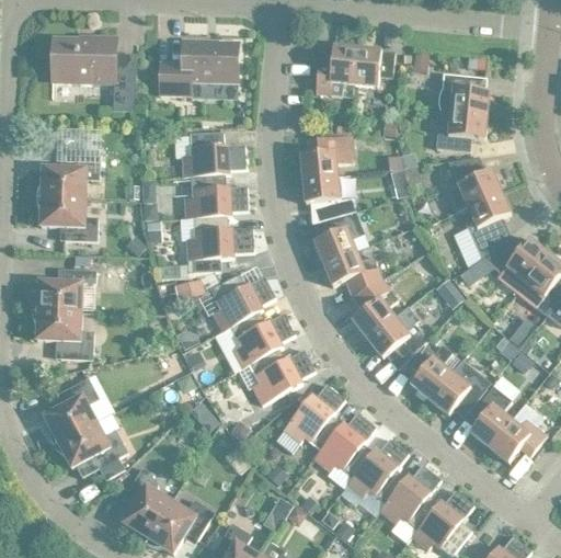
[(135,111),(136,53),(116,52),(116,37),(92,37),(91,40),(81,40),(81,38),(53,38),(52,80),(114,81),(113,110),(135,111)]
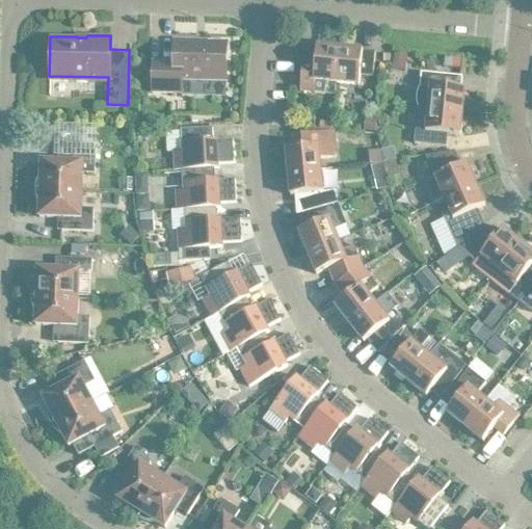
[(194,37),(174,37),(173,59),(152,58),(152,89),(181,90),(181,77),(225,78),(227,40),(222,38),(219,36),(211,36),(208,38),(203,38),(203,42),(194,42),(194,37)]
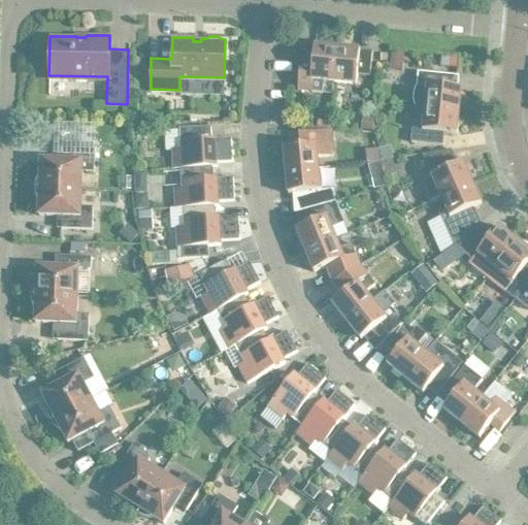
[(323,78),(333,79),(336,45),(314,43),(311,57),(299,56),(296,90),(322,92),(323,78)]
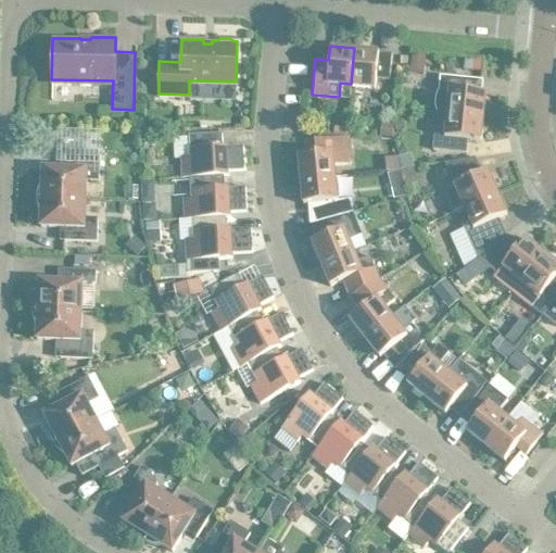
[(354,48),(351,84),(375,86),(376,76),(388,77),(391,51),(354,48)]
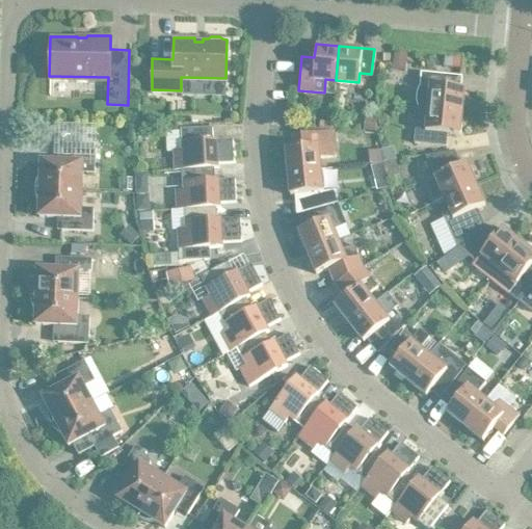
[(393,48),(392,62),(405,63),(406,49),(393,48)]
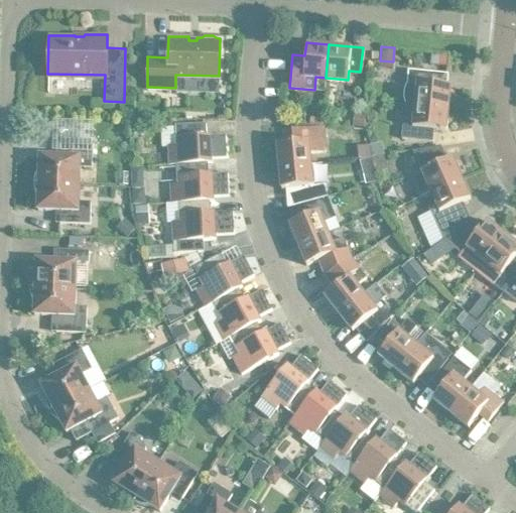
[(437,61),(438,51),(430,50),(429,61),(437,61)]
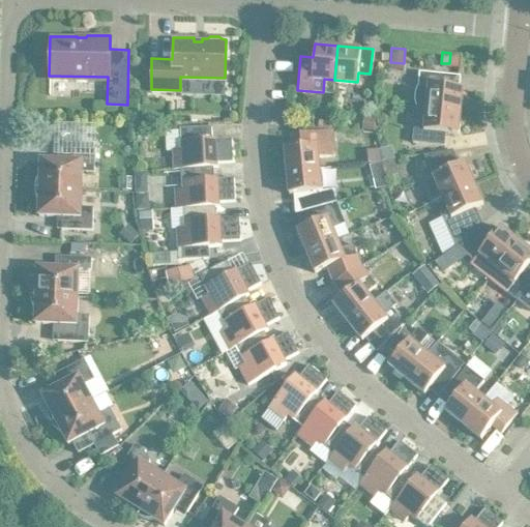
[(414,105),(460,109),(463,86),(450,85),(451,72),(418,69),(417,83),(415,86),(414,89),(414,96),(414,100),(415,104),(414,104),(414,105)]
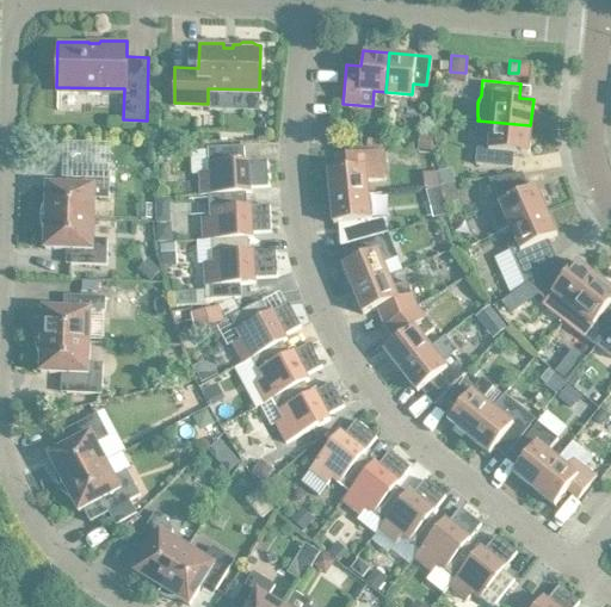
[(475,161),(481,162),(511,165),(513,150),(528,152),(530,125),(477,121),(479,122),(476,125),(475,130),(474,138),(475,142),(476,146),(475,161)]
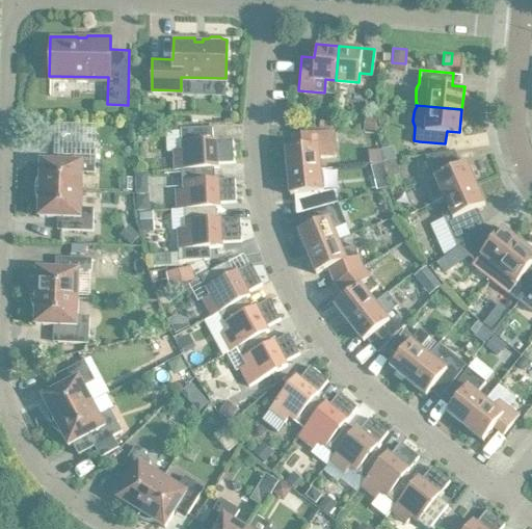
[(363,128),(375,128),(376,115),(364,114),(363,128)]
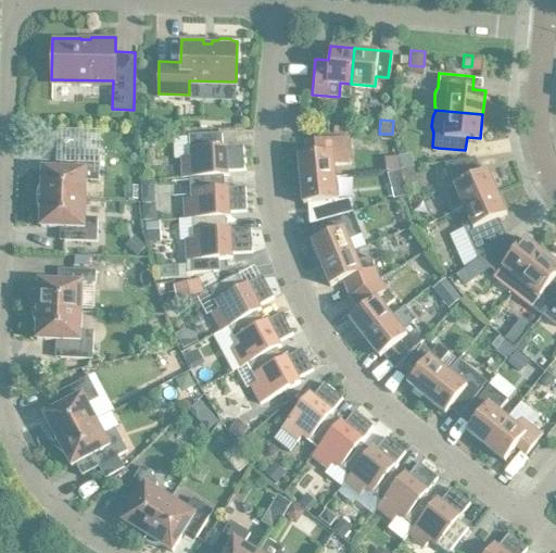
[(181,175),(190,175),(190,174),(223,173),(227,173),(227,168),(243,167),(242,143),(222,145),(220,130),(188,133),(189,154),(180,155),(181,175)]
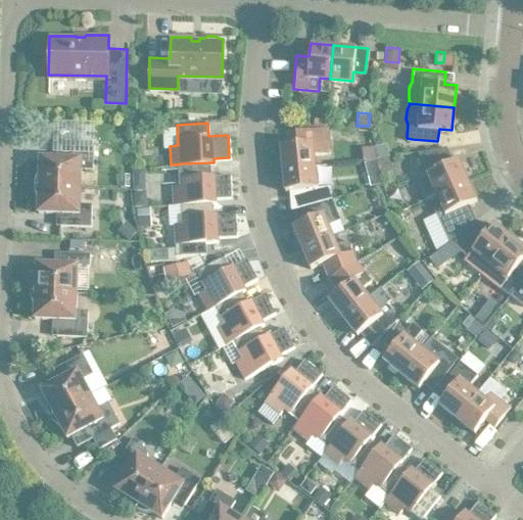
[(282,167),(315,163),(314,153),(329,152),(327,127),(286,130),(288,143),(280,144),(282,167)]
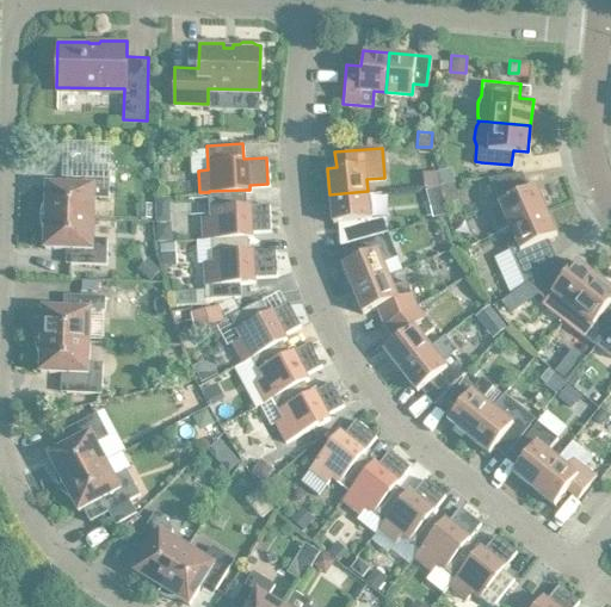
[(39,214),(88,215),(88,194),(107,196),(109,165),(73,163),(73,183),(47,181),(45,198),(44,200),(42,204),(41,209),(39,214)]
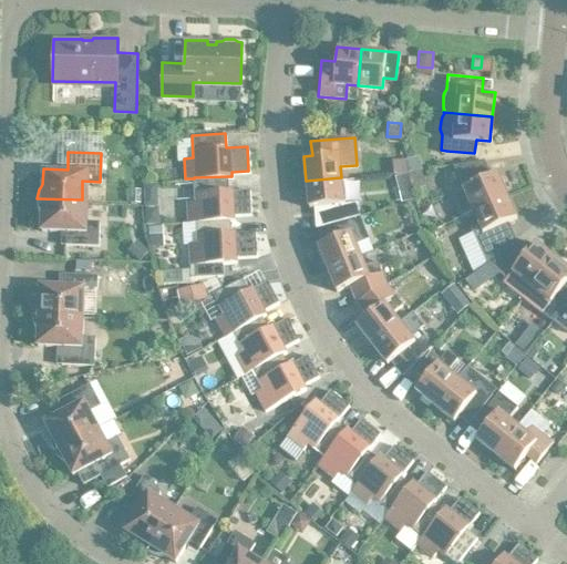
[(392,159),(393,172),(406,171),(405,156),(392,159)]
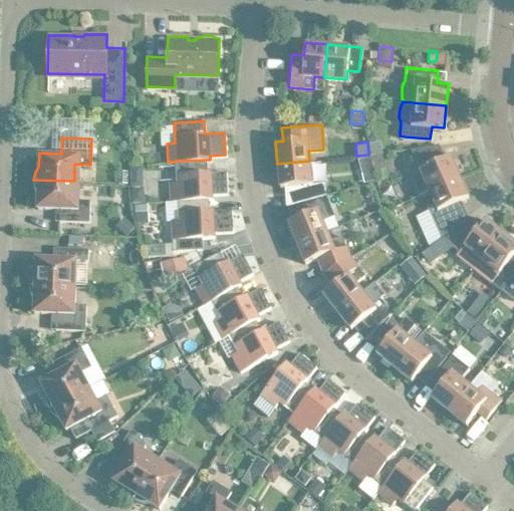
[(421,192),(459,176),(450,155),(441,159),(436,147),(440,146),(440,145),(411,151),(419,169),(408,174),(417,194),(421,192)]
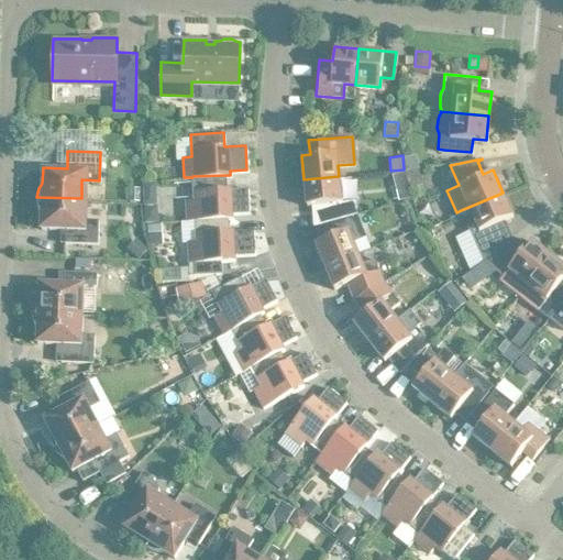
[(404,169),(392,173),(394,182),(406,178),(404,169)]
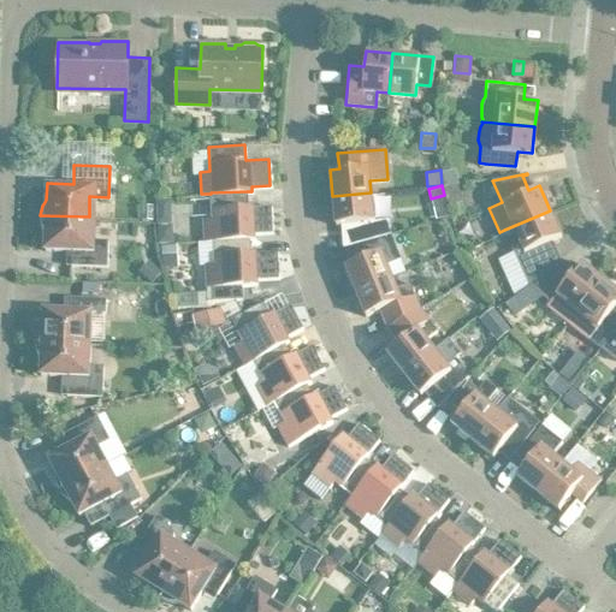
[(203,239),(213,239),(213,238),(249,237),(254,237),(254,232),(272,231),(271,205),(248,206),(247,191),(211,192),(211,194),(212,217),(202,218),(203,239)]
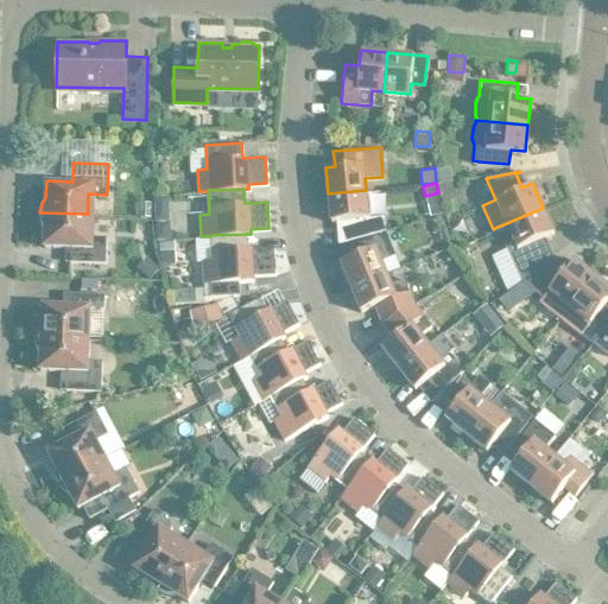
[(330,220),(336,220),(344,218),(347,239),(385,228),(384,215),(368,216),(366,190),(328,194),(330,220)]
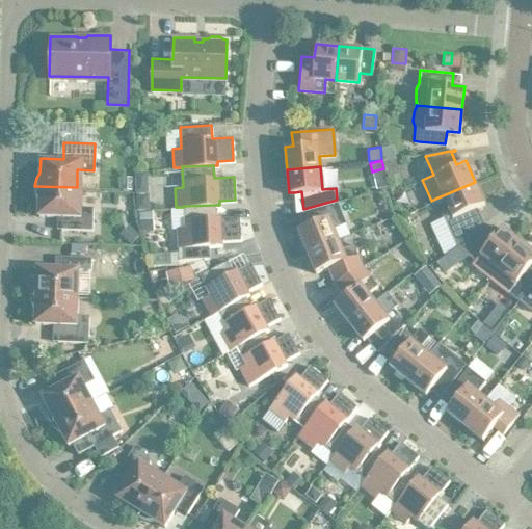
[(148,190),(147,169),(134,170),(135,191),(148,190)]
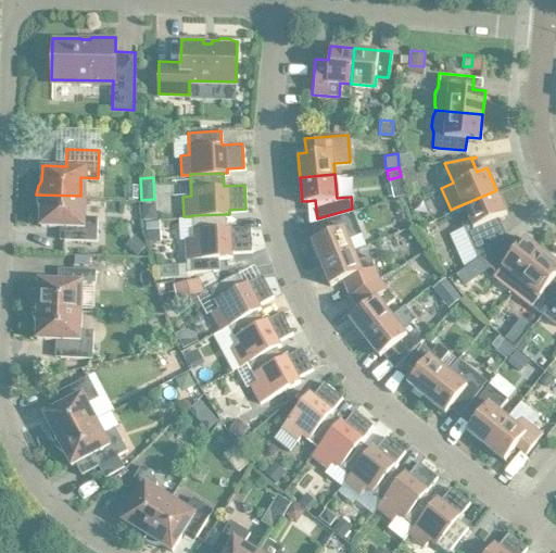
[(424,204),(436,200),(428,179),(417,184),(424,204)]
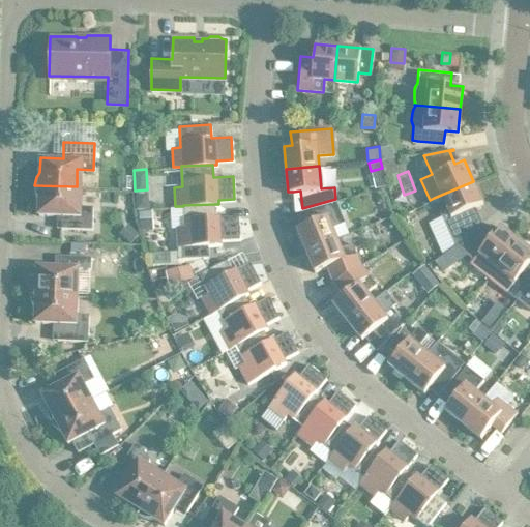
[(453,243),(481,221),(475,205),(482,202),(473,181),(434,198),(453,243)]
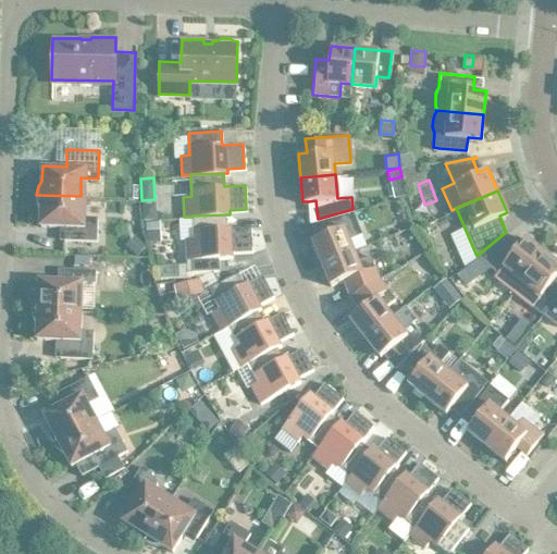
[(79,216),(81,196),(36,195),(36,197),(37,201),(38,206),(40,210),(40,224),(64,225),(63,238),(91,239),(93,216),(79,216)]
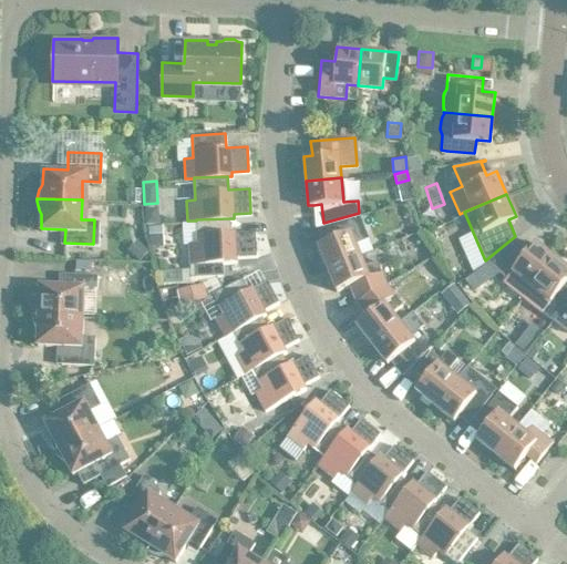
[(158,221),(157,205),(144,206),(145,222),(158,221)]
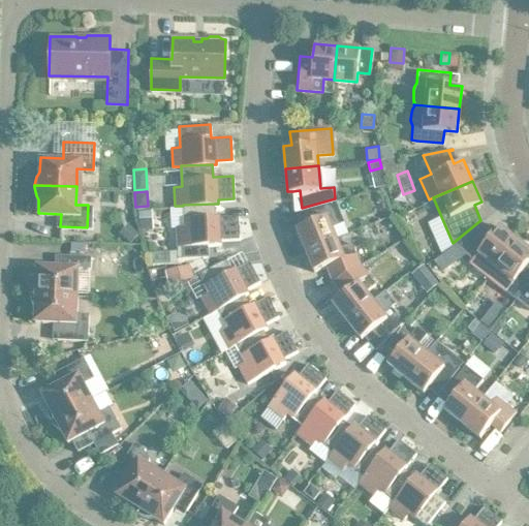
[(335,198),(302,208),(308,222),(296,227),(305,248),(336,236),(331,224),(342,219),(335,198)]
